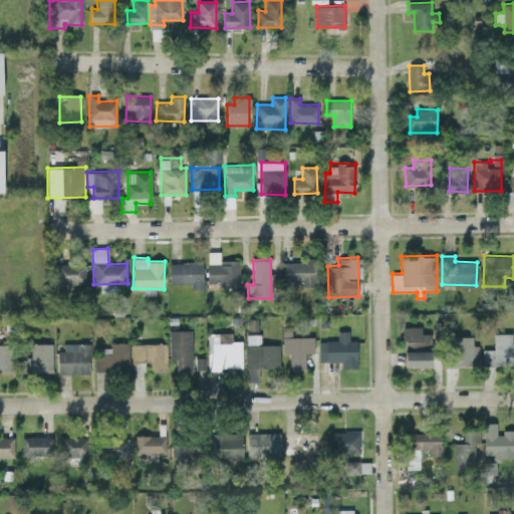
[(315,261),(282,260),(282,284),(315,285),(315,261)]
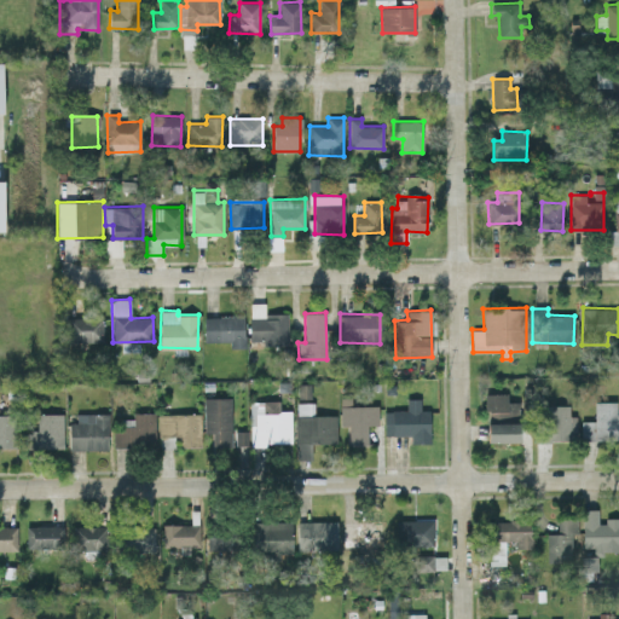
[(204,342),(230,341),(230,348),(246,348),(244,314),(203,316),(204,342)]
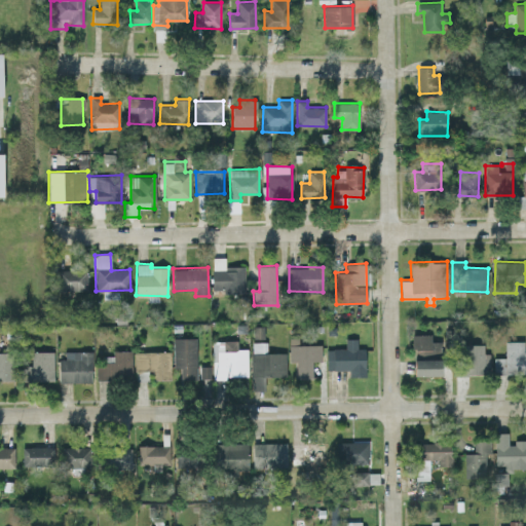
[(245,267),(212,267),(213,290),(222,290),(223,294),(245,293),(245,267)]
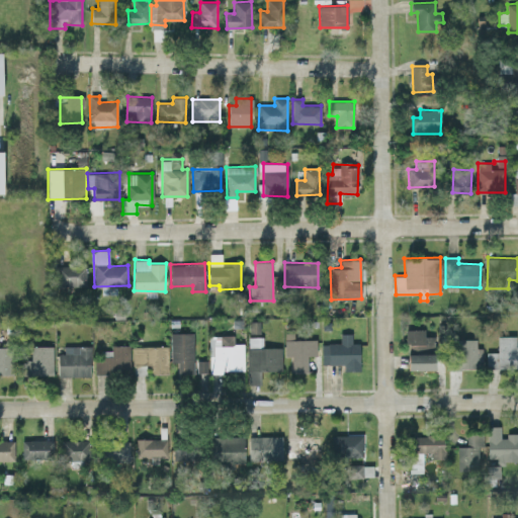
[(86,286),(86,265),(59,265),(58,286),(86,286)]
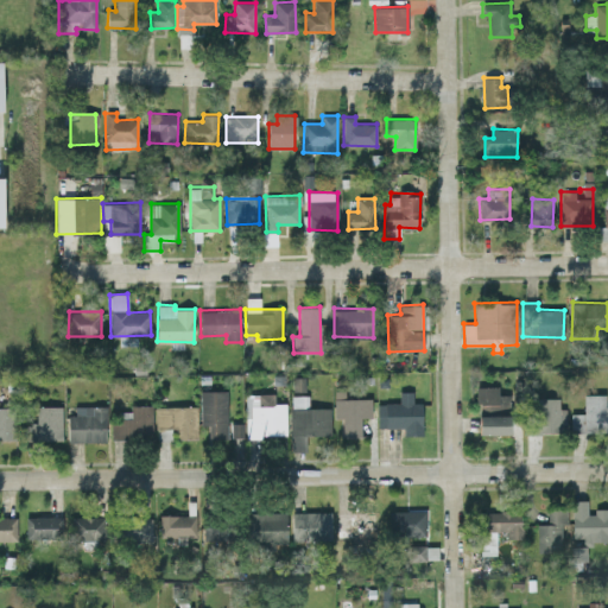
[(477,413),(510,415),(510,394),(498,394),(499,387),(477,386),(477,413)]
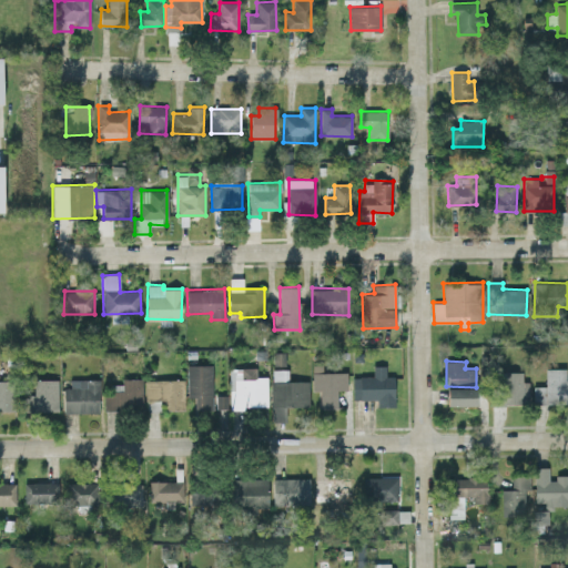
[(212,364),(186,365),(188,397),(194,397),(195,411),(213,411),(212,364)]
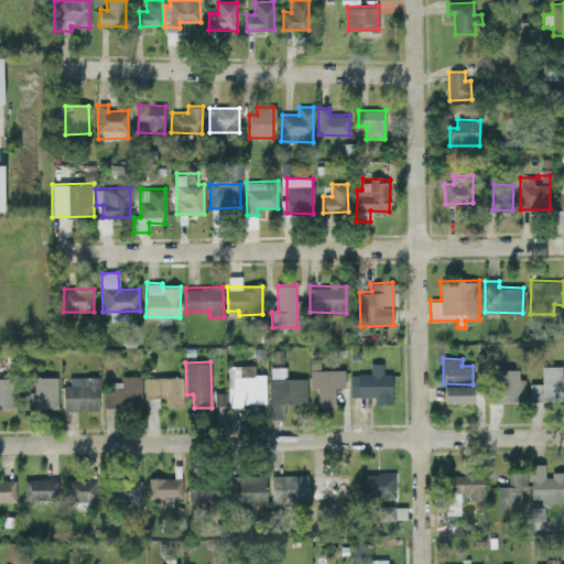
[(375,397),(375,403),(391,403),(392,373),(382,373),(382,364),(370,364),(370,373),(350,373),(349,397),(375,397)]
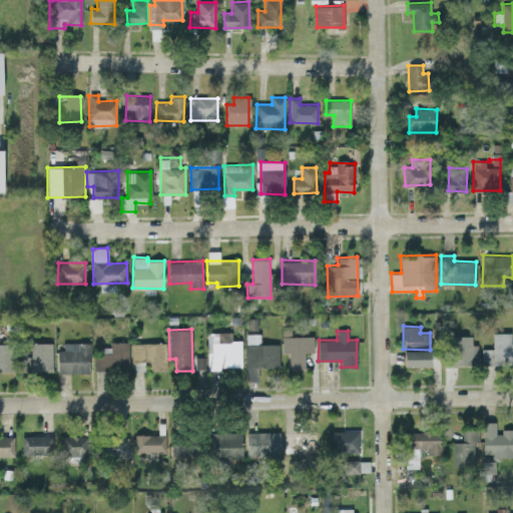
[(241,367),(240,332),(207,333),(208,368),(241,367)]
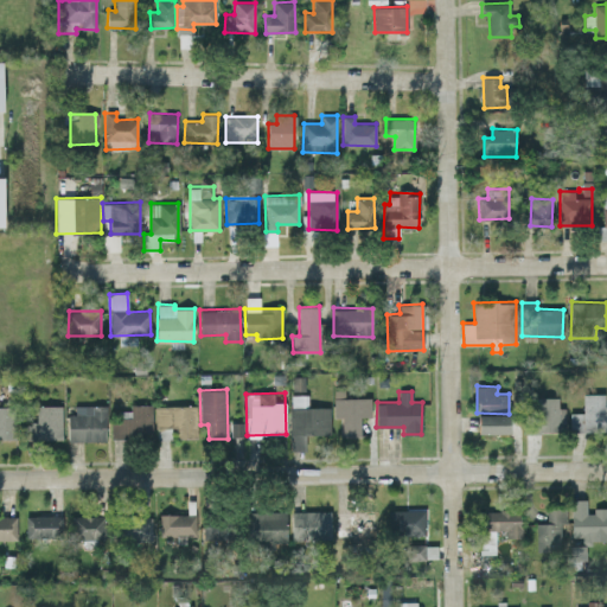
[(582,394),(583,413),(570,413),(570,432),(606,430),(605,394),(582,394)]
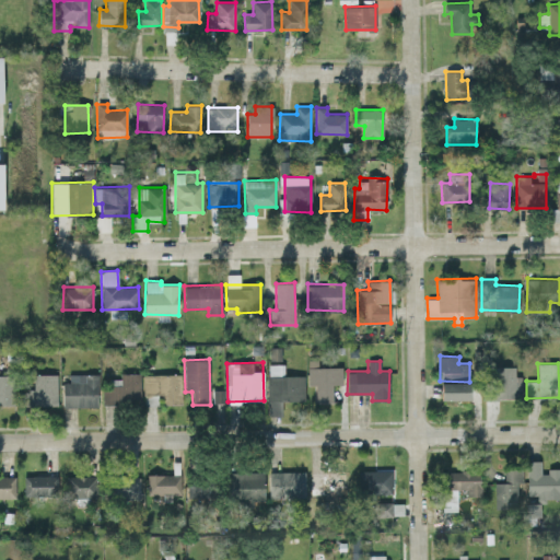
[(304,375),(283,375),(283,364),(267,364),(269,416),(282,416),(281,401),(305,400),(304,375)]
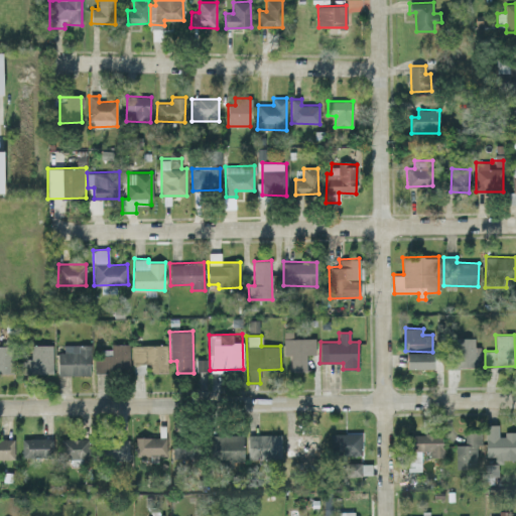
[(290,370),(306,370),(306,355),(315,354),(314,338),(283,339),(284,355),(290,355),(290,370)]
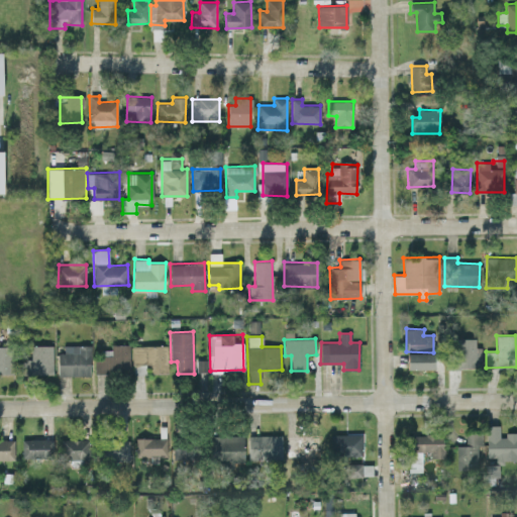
[(476,338),(453,338),(453,368),(482,368),(482,356),(476,357),(476,338)]
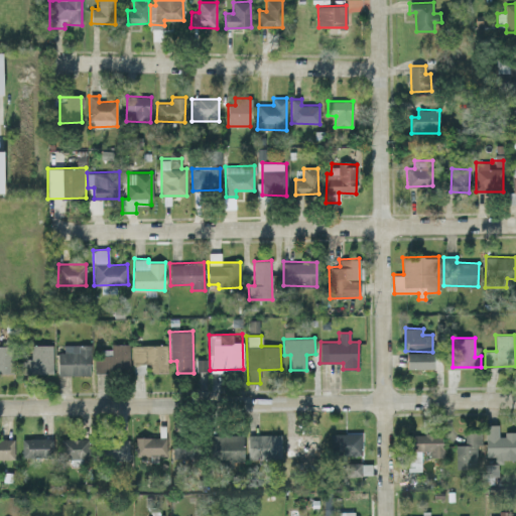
[(95,372),(129,372),(129,344),(110,344),(111,351),(95,351),(95,372)]
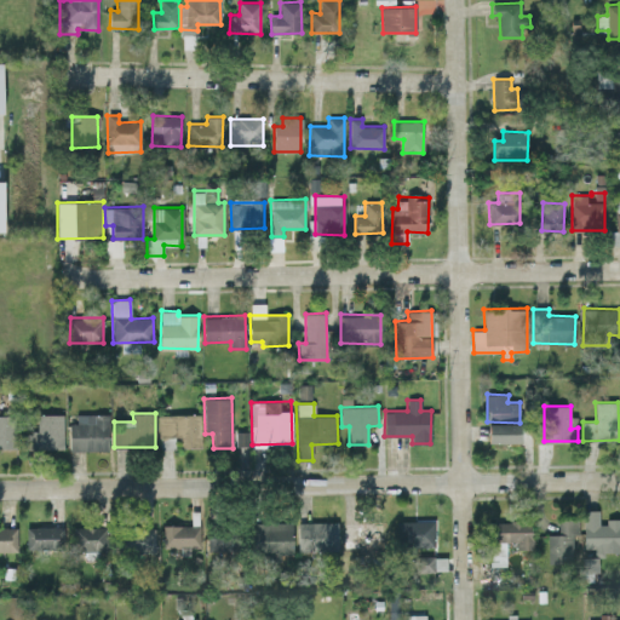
[(201,414),(160,413),(160,448),(173,448),(173,436),(182,436),(181,447),(201,447),(201,414)]
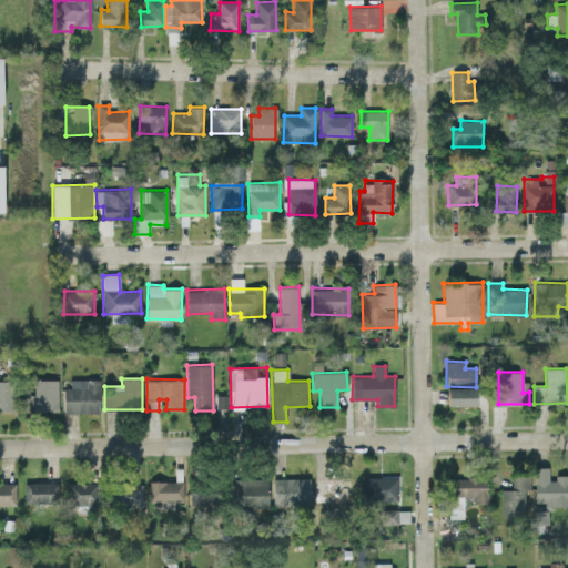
[(0,411),(16,411),(14,381),(0,379),(0,411)]
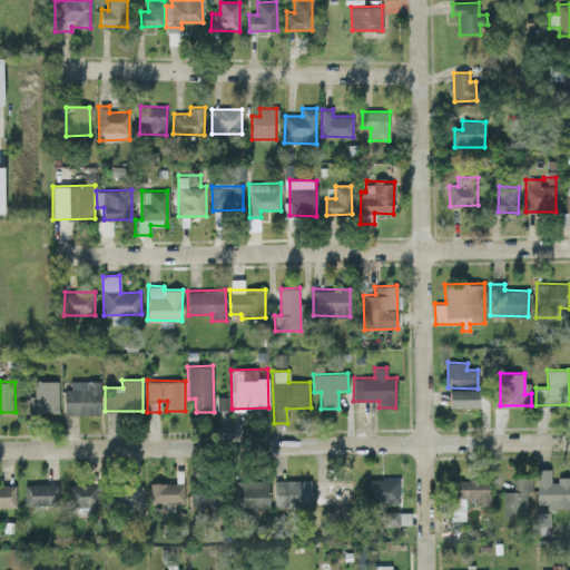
[(58,412),(58,381),(33,381),(35,396),(23,396),(23,413),(58,412)]
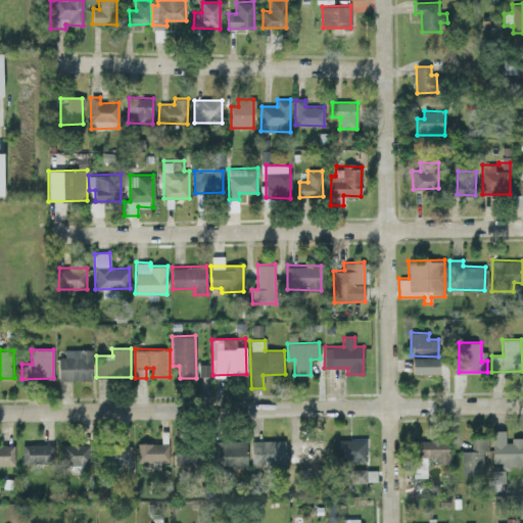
[(64,349),(64,357),(58,357),(58,380),(91,380),(92,349),(64,349)]
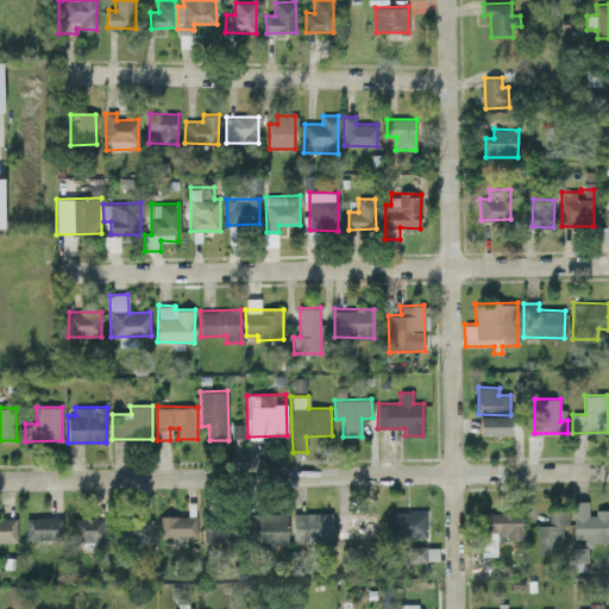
[(479,416),(479,435),(512,434),(510,416),(479,416)]
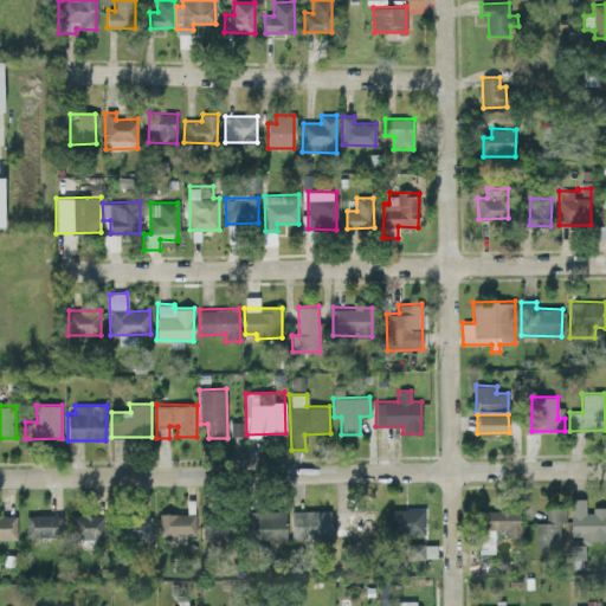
[(231,436),(243,436),(243,421),(231,421),(231,436)]
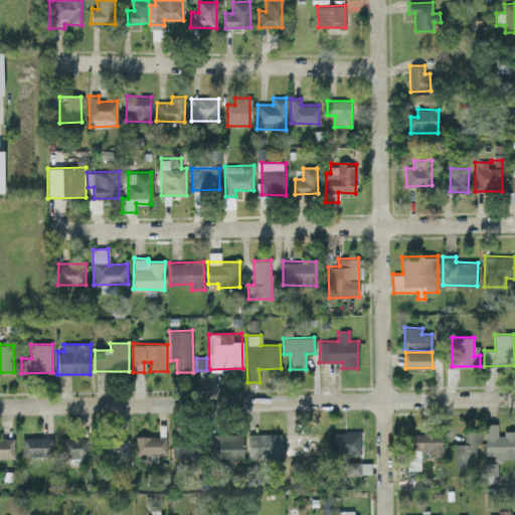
[(481,431),(464,430),(464,444),(455,443),(454,467),(475,468),(476,443),(480,444),(481,431)]
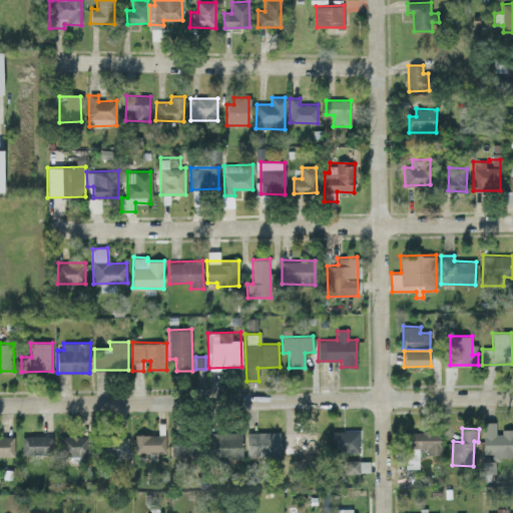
[(360,429),(329,430),(329,452),(360,451),(360,429)]
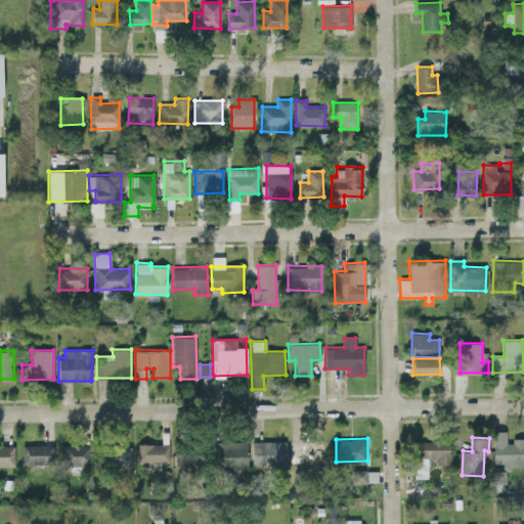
[(523,466),(523,439),(493,438),(493,465),(523,466)]
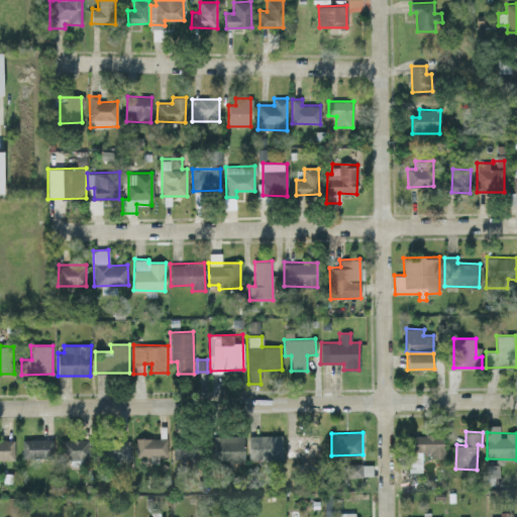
[(410,471),(422,471),(422,451),(430,451),(430,457),(443,457),(443,433),(409,434),(410,471)]
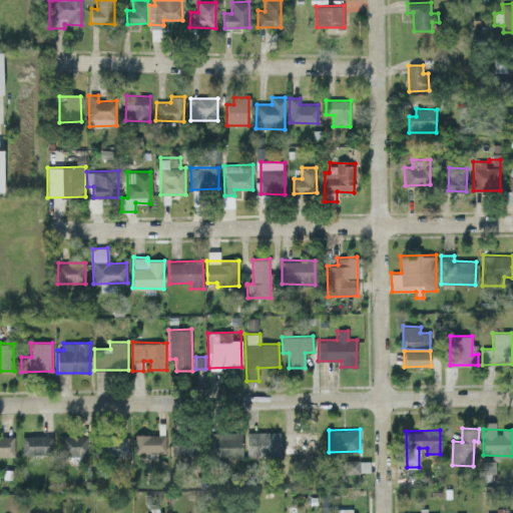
[(241,431),(207,432),(207,457),(241,456),(241,431)]
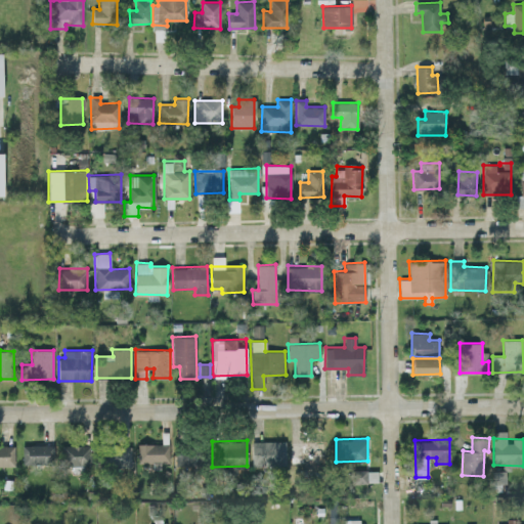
[(286,465),(285,440),(251,441),(252,466),(286,465)]
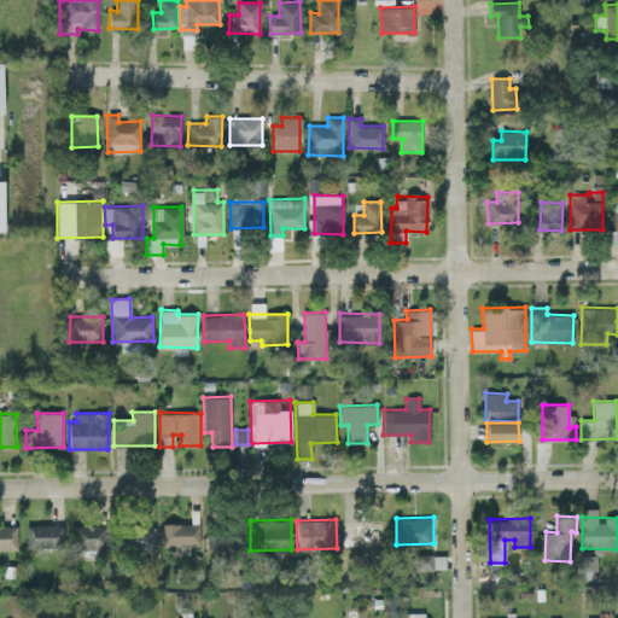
[(382,519),(342,519),(342,548),(382,547),(382,519)]
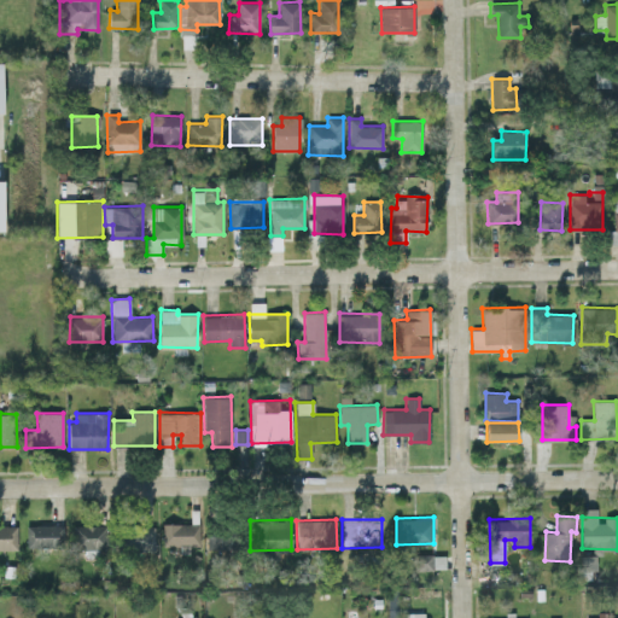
[(162,523),(163,544),(199,543),(198,522),(162,523)]
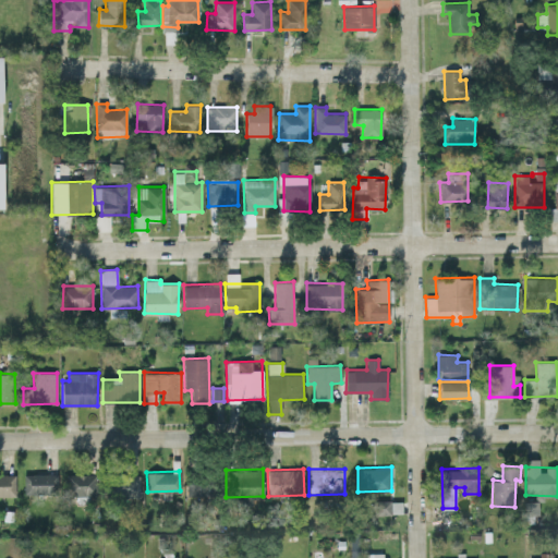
[(57,473),(23,474),(24,494),(58,493),(57,473)]
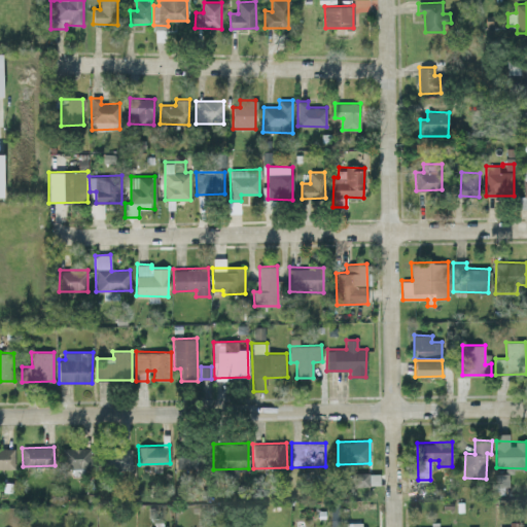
[(63,447),(62,467),(91,468),(91,448),(63,447)]
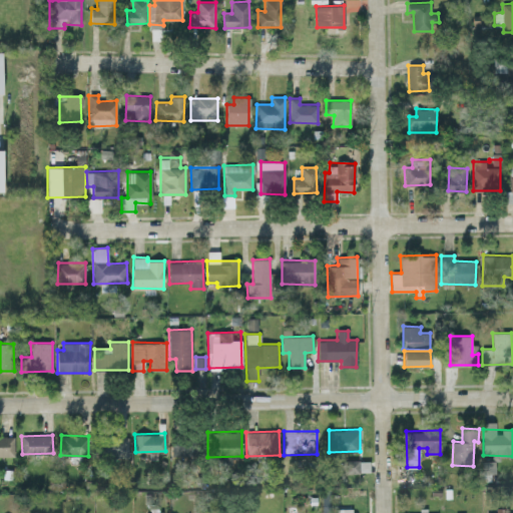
[(170,454),(196,455),(196,435),(171,435),(170,454)]
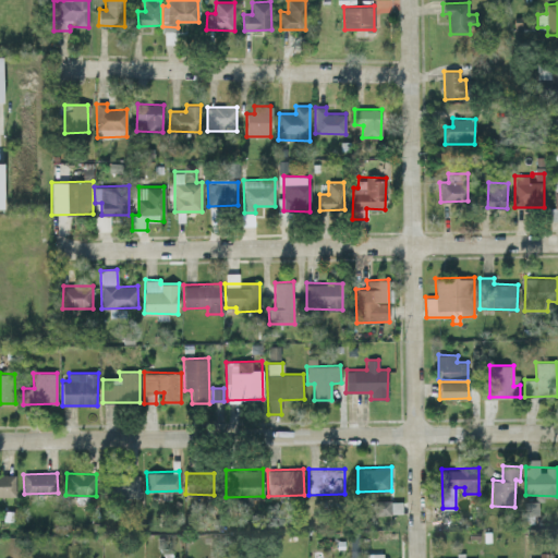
[(0,495),(14,496),(15,474),(0,474),(0,495)]
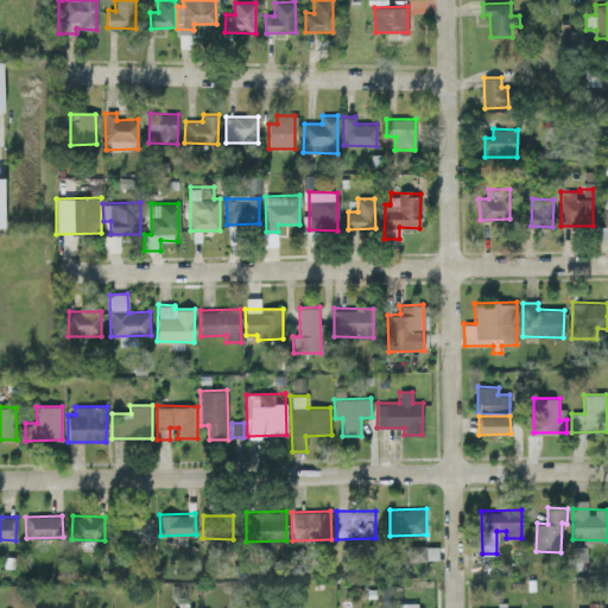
[(151,517),(116,518),(116,542),(152,540),(151,517)]
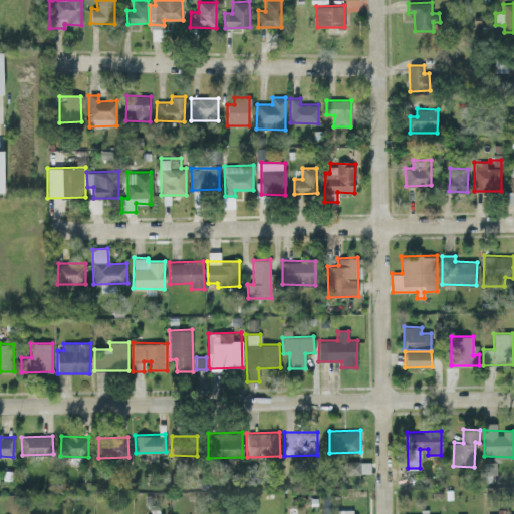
[(359,460),(342,461),(342,474),(359,474),(359,460)]
